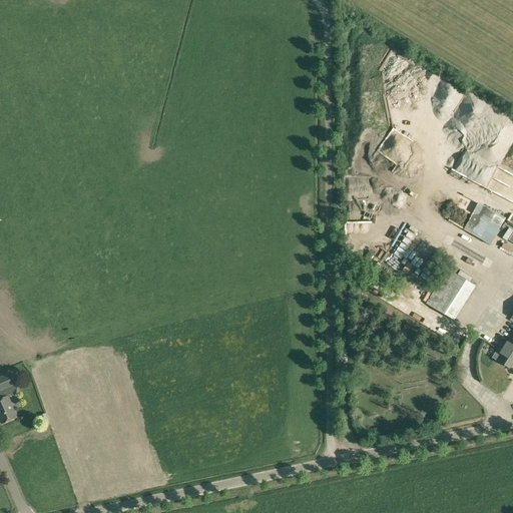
[(451,95),(446,101),(467,114),(475,101),(457,90),(453,96),(451,95)]
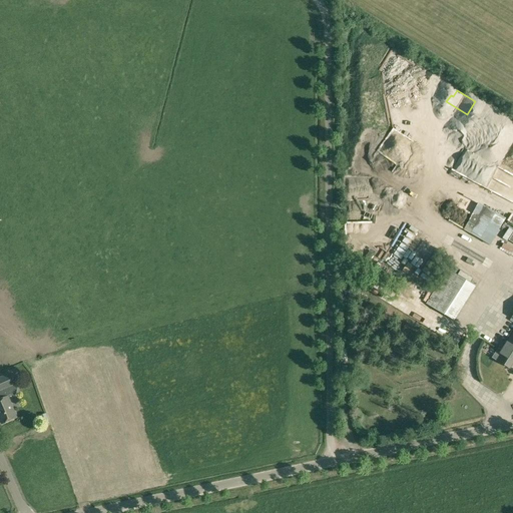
[(371,176),(371,192),(383,191),(383,175),(371,176)]
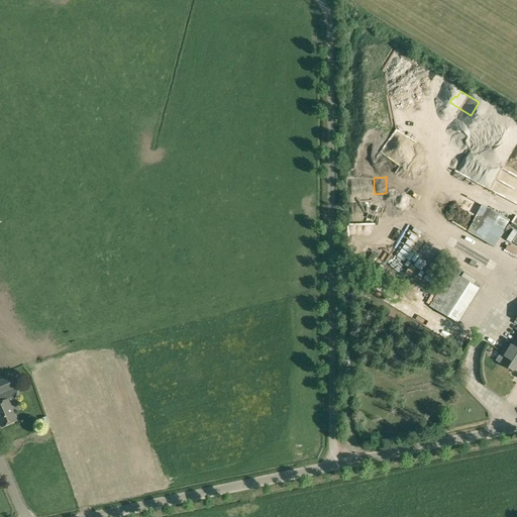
[(362,207),(371,205),(369,196),(359,197),(362,207)]
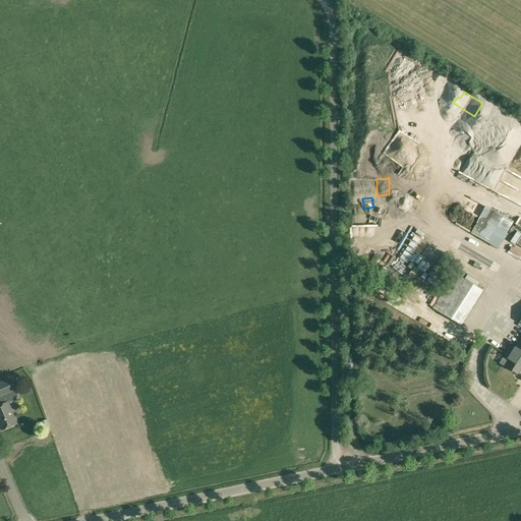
[(473,217),(469,206),(460,209),(464,220),(473,217)]
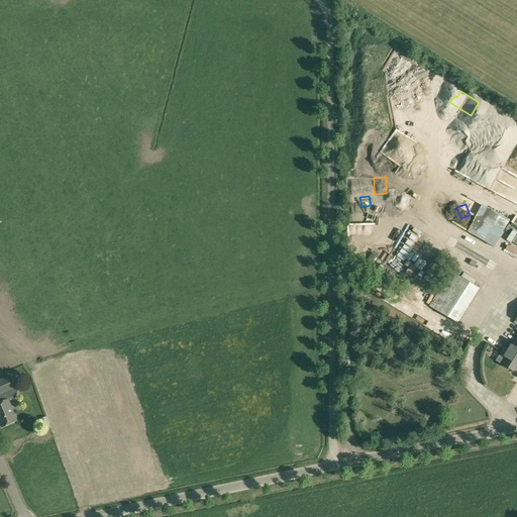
[(494,247),(510,220),(483,204),(468,232),(494,247)]
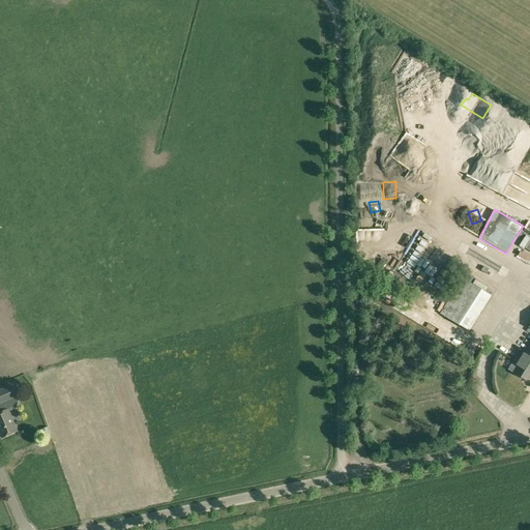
[(408,218),(414,222),(417,216),(410,213),(408,218)]
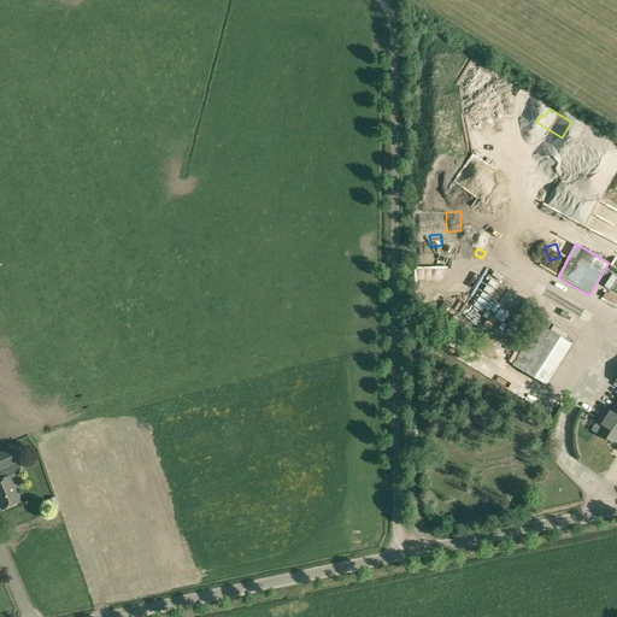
[(458,270),(471,277),(479,265),(464,257),(458,270)]
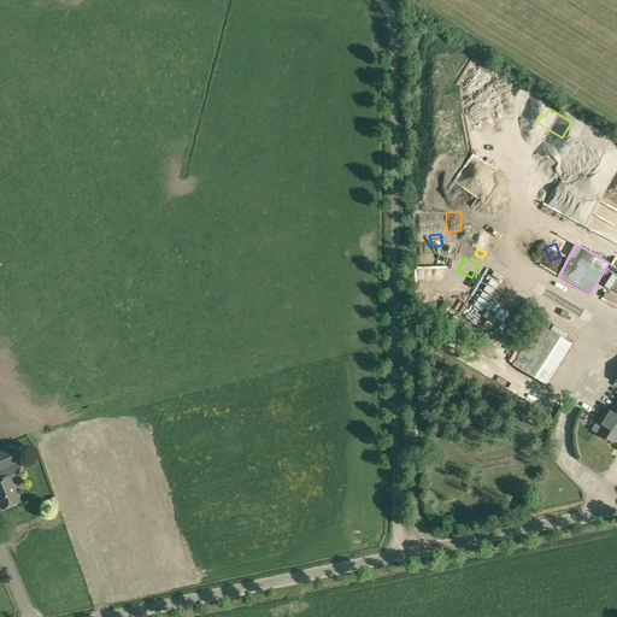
[(350,275),(350,291),(363,291),(363,275),(350,275)]
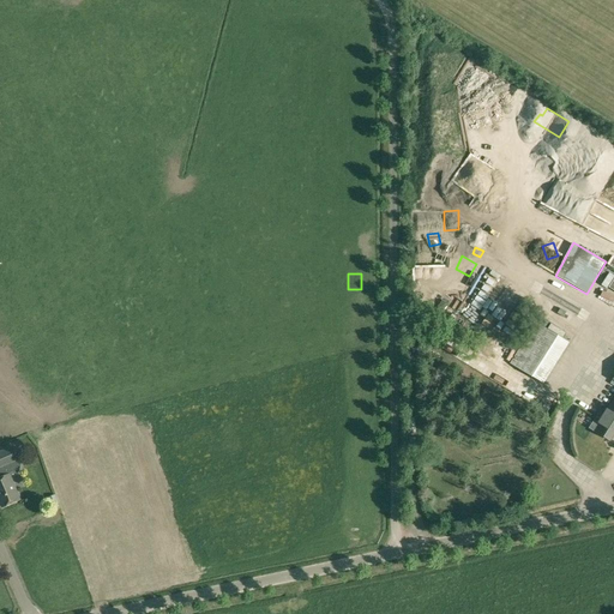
[(433,296),(440,305),(453,294),(445,286),(433,296)]
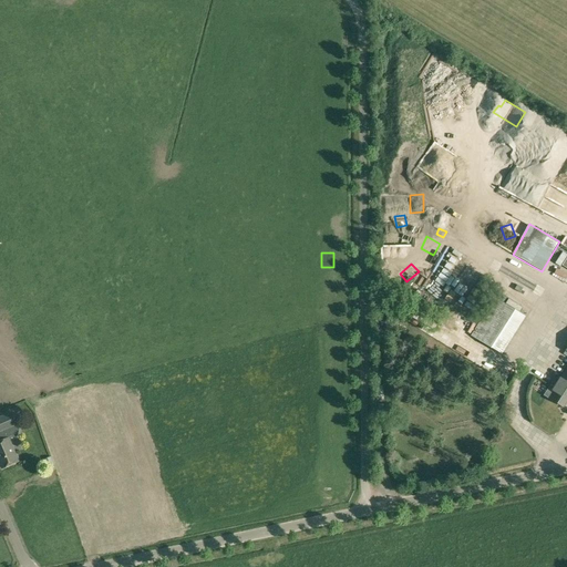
[(517,290),(513,296),(525,303),(528,298),(517,290)]
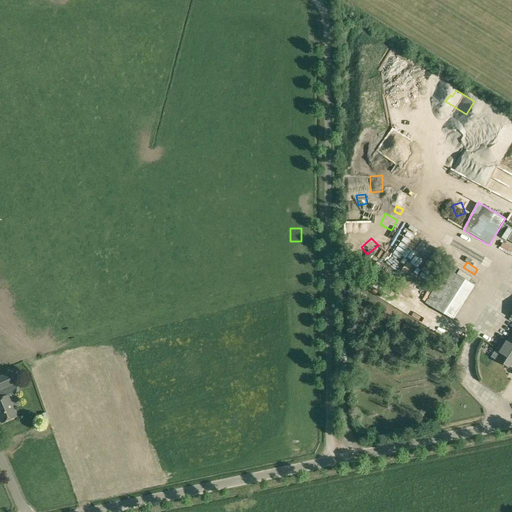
[(454,320),(475,286),(447,268),(426,302),(454,320)]
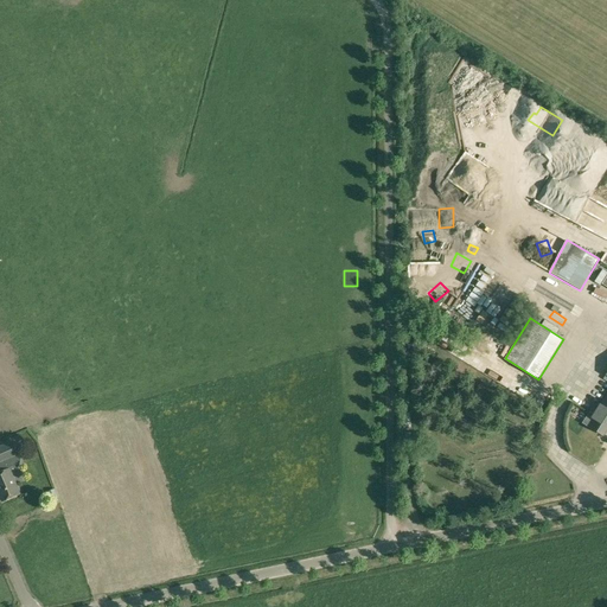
[(606,427),(606,393),(598,409),(593,407),(582,422),(602,435),(606,427)]
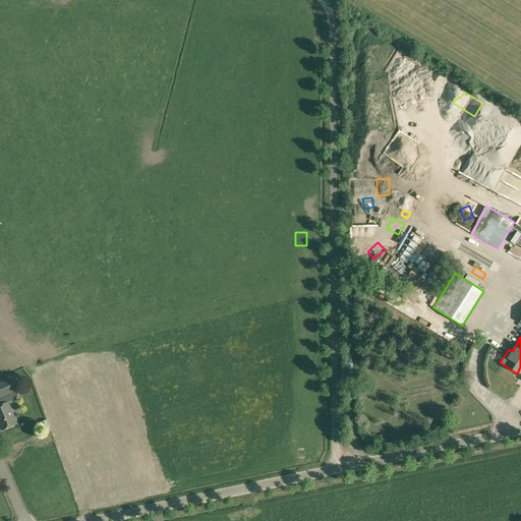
[(0,425),(2,430),(17,424),(8,403),(0,406),(0,425)]
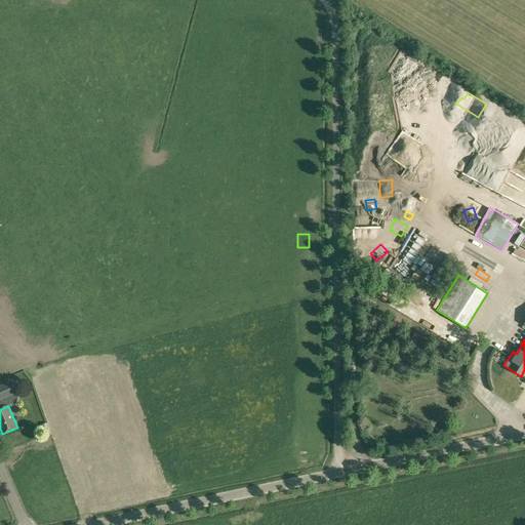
[(40,425),(44,435),(50,433),(46,422),(40,425)]
